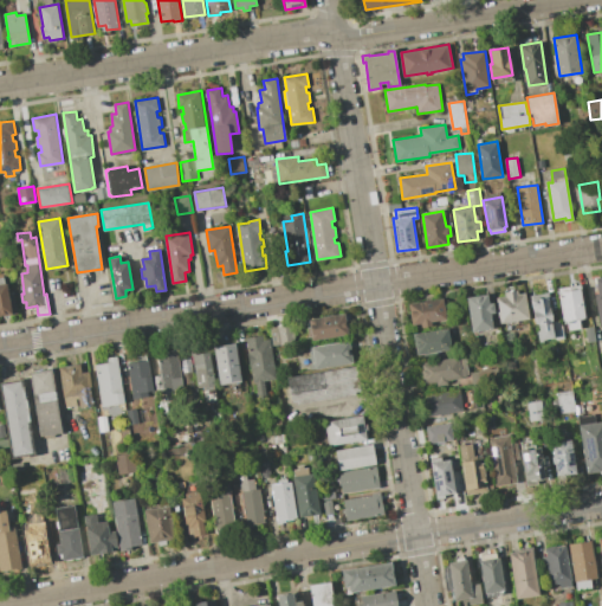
[(0,283),(7,283),(8,291),(14,290),(18,314),(0,316),(0,283)]
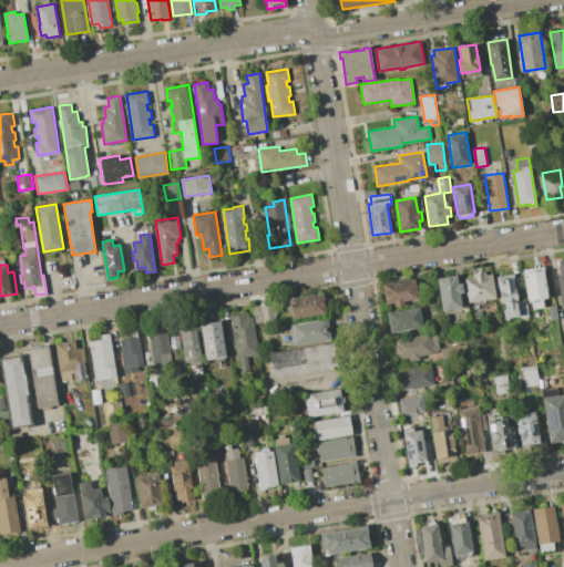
[(550,295),(544,265),(524,268),(529,299),(532,299),(534,308),(545,307),(543,296),(550,295)]
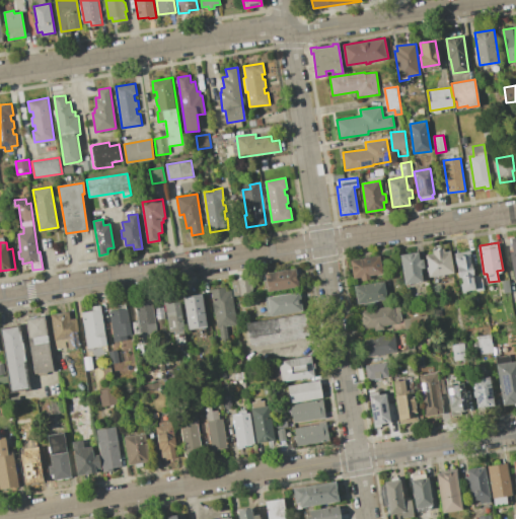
[(452,249),(445,250),(445,248),(433,250),(434,252),(427,253),(430,276),(455,272),(452,249)]
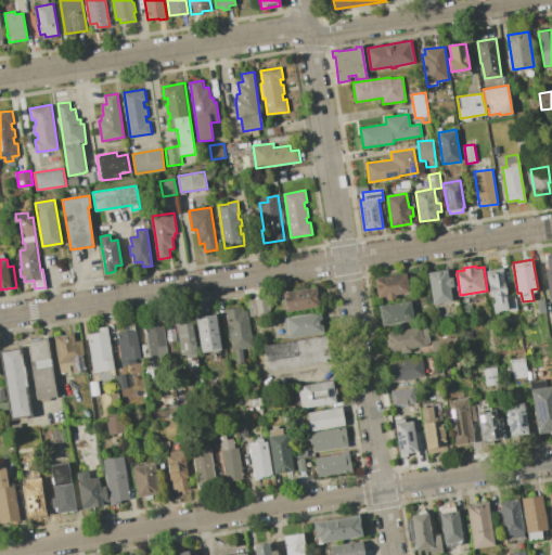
[(512,309),(511,311),(520,310),(517,295),(515,296),(514,293),(509,294),(504,267),(487,269),(495,312),(512,309)]
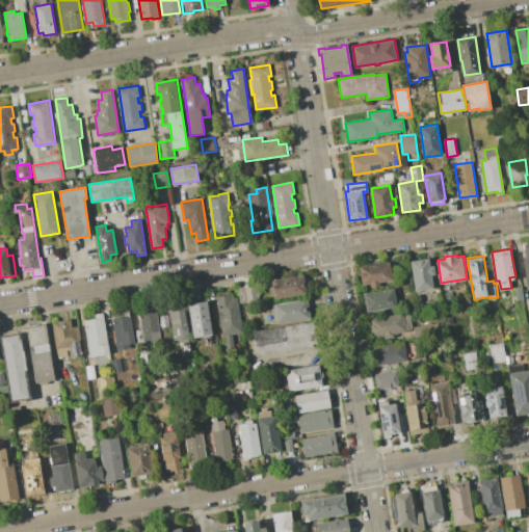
[(411,261),(429,258),(430,266),(433,265),(435,274),(431,274),(433,288),(415,291),(411,261)]
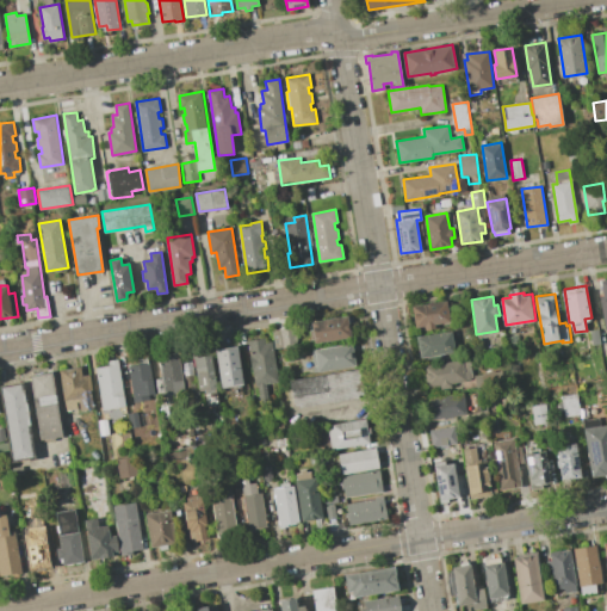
[(447,301),(451,322),(435,325),(435,328),(426,331),(426,326),(416,327),(413,307),(447,301)]
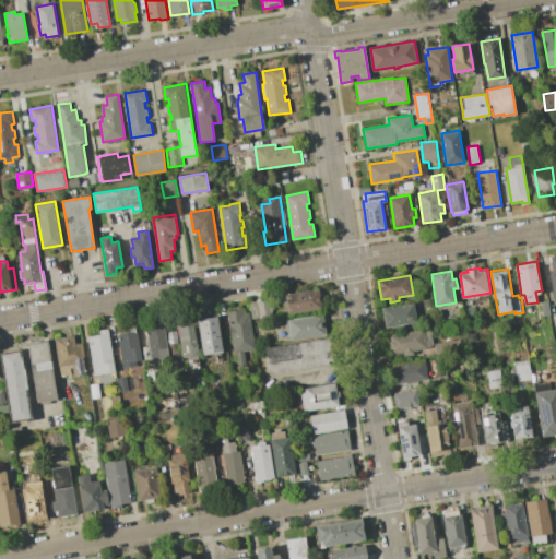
[(287,302),(286,295),(319,289),(321,308),(288,313),(288,310),(285,310),(284,302),(287,302)]
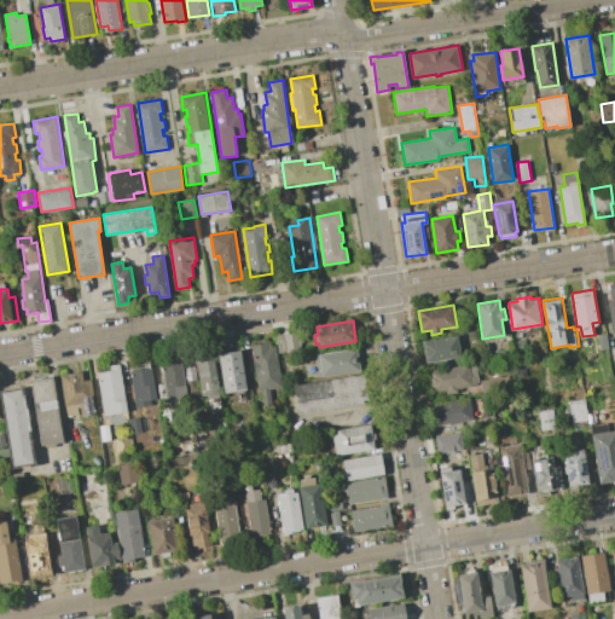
[(276,333),(299,329),(302,350),(279,353),(276,333)]
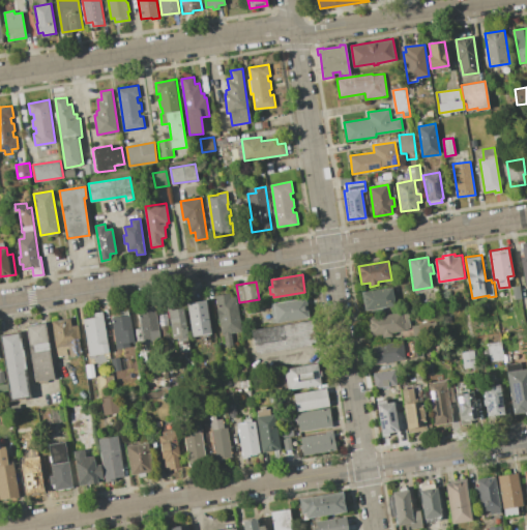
[(392,288),(396,305),(366,310),(362,292),(392,288)]
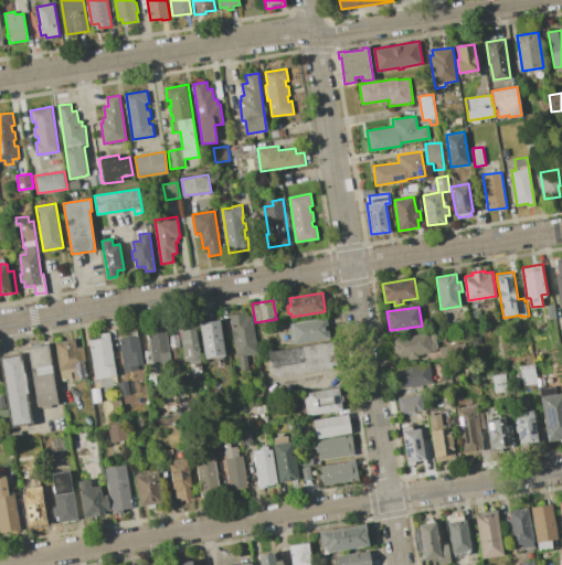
[(245,312),(246,317),(253,316),(258,353),(246,354),(250,371),(242,372),(240,355),(236,356),(230,315),(245,312)]
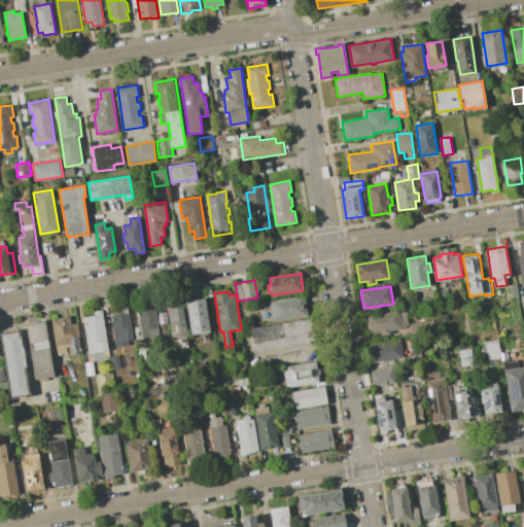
[(305,296),(308,315),(272,321),(269,302),(305,296)]
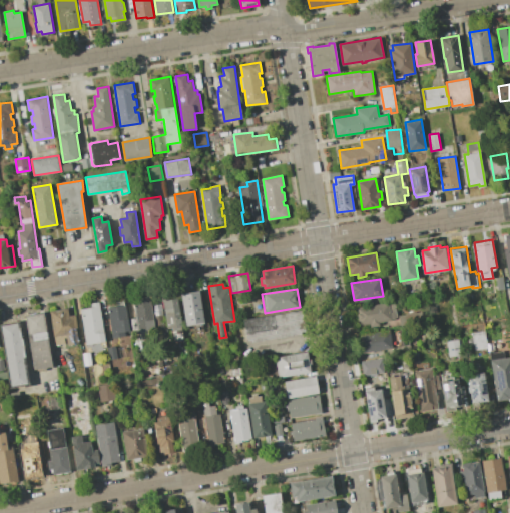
[(199,291),(204,323),(186,326),(181,294),(199,291)]
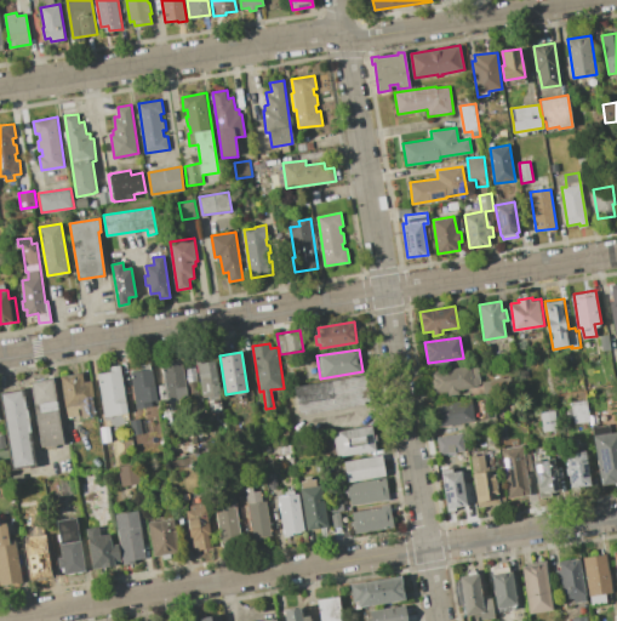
[(172,362),(172,359),(183,358),(188,397),(167,400),(163,363),(172,362)]
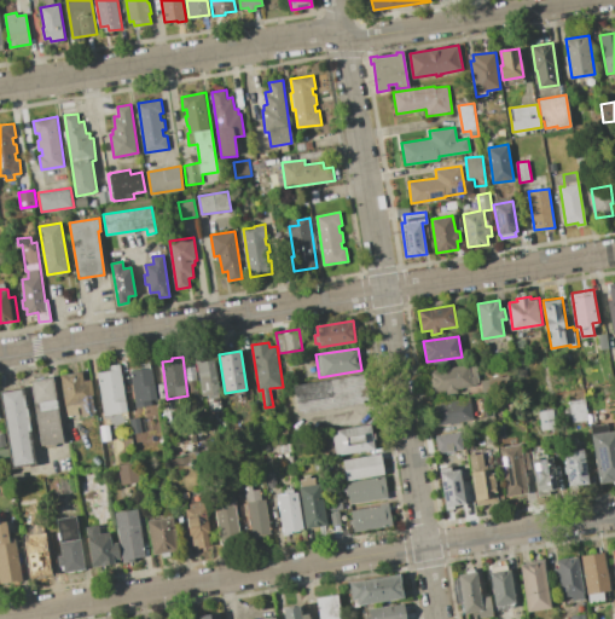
[(214,359),(220,393),(219,393),(220,405),(210,406),(209,398),(212,398),(210,394),(203,395),(197,362),(214,359)]
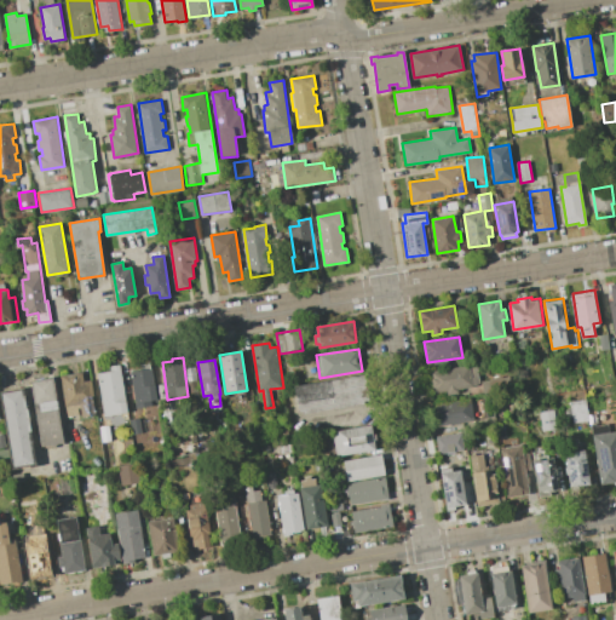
[(195,361),(201,391),(190,392),(185,362),(195,361)]
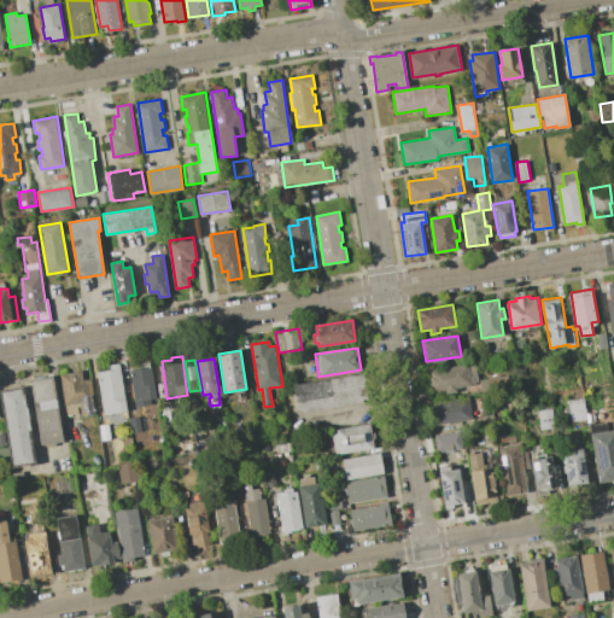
[(111,369),(110,365),(121,363),(128,410),(104,414),(98,372),(111,369)]
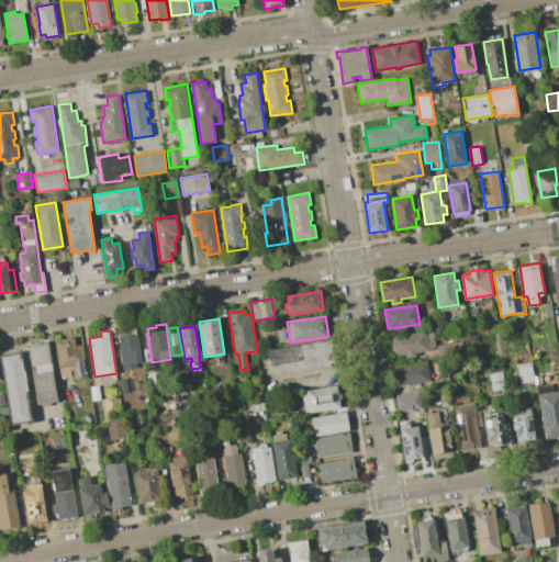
[(427,330),(427,333),(434,332),(436,347),(434,347),(434,349),(416,352),(416,356),(406,358),(406,355),(394,356),(391,337),(427,330)]
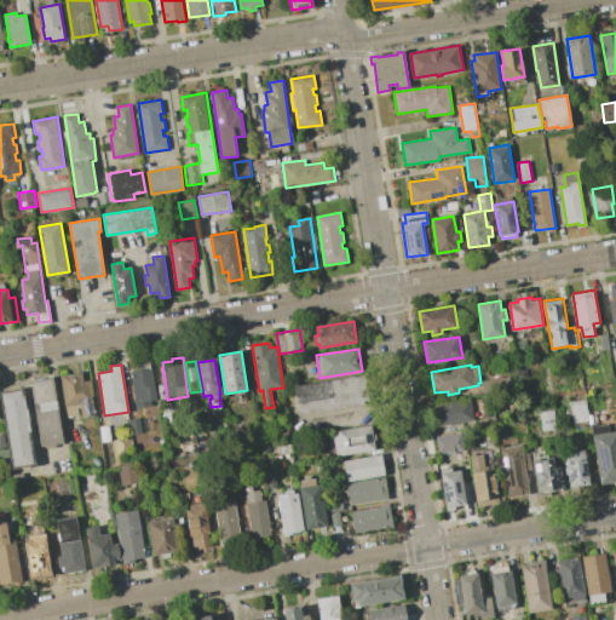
[(153,366),(157,399),(151,400),(153,406),(137,408),(131,369),(153,366)]
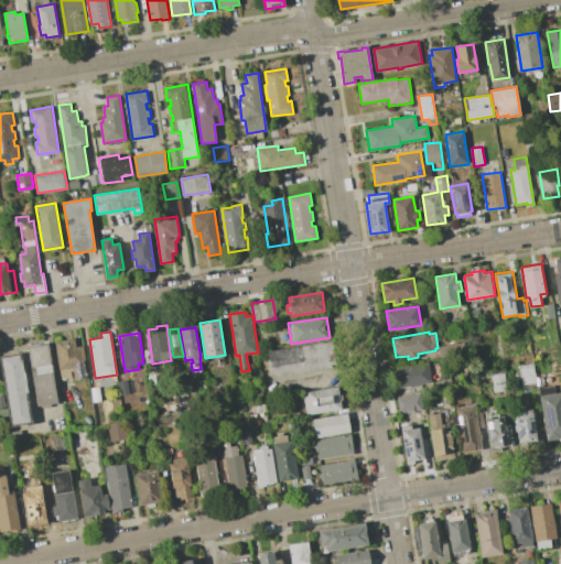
[(75,338),(76,347),(84,346),(88,377),(75,379),(75,377),(62,378),(56,342),(75,338)]
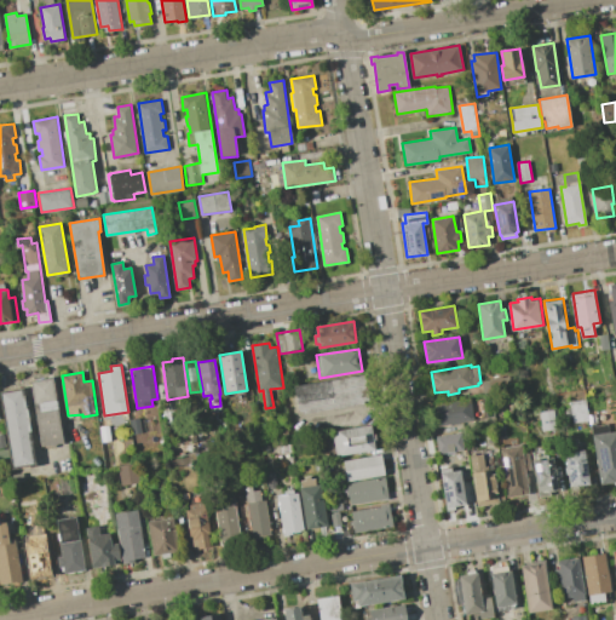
[(364,374),(369,400),(364,401),(364,403),(304,413),(304,411),(299,412),(294,385),(364,374)]
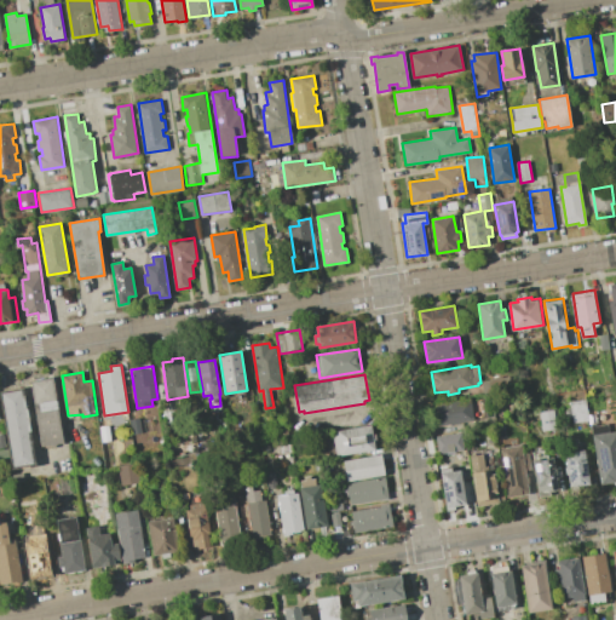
[(53,377),(63,442),(41,446),(32,380),(53,377)]
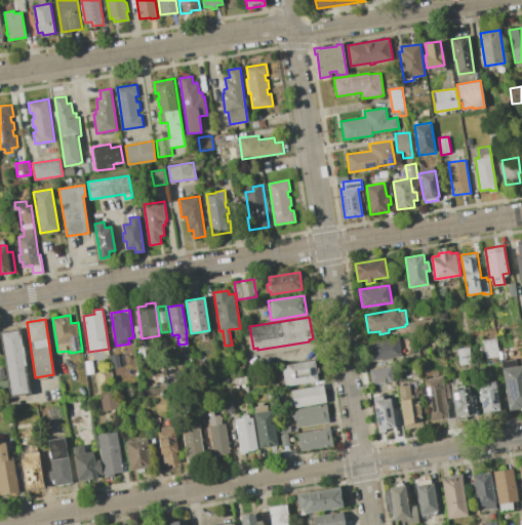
[(427,319),(429,330),(411,333),(409,322),(427,319)]
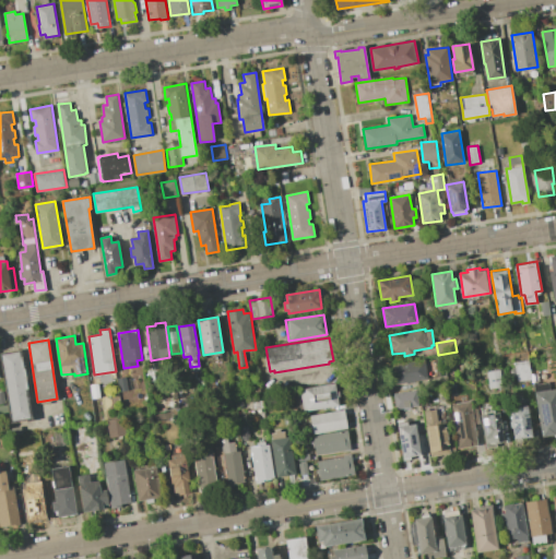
[(0,353),(22,349),(33,419),(11,423),(0,353)]
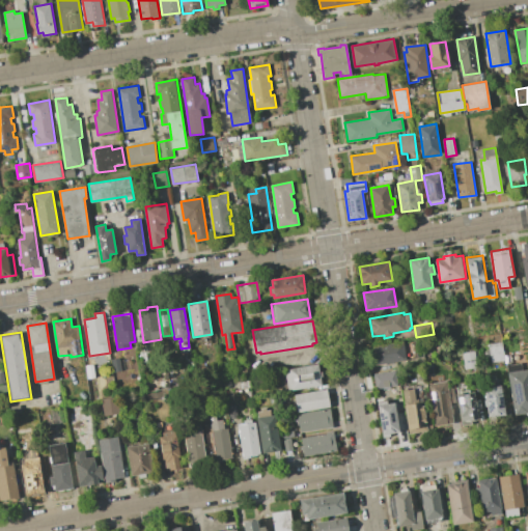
[(404,341),(407,360),(377,365),(373,346),(404,341)]
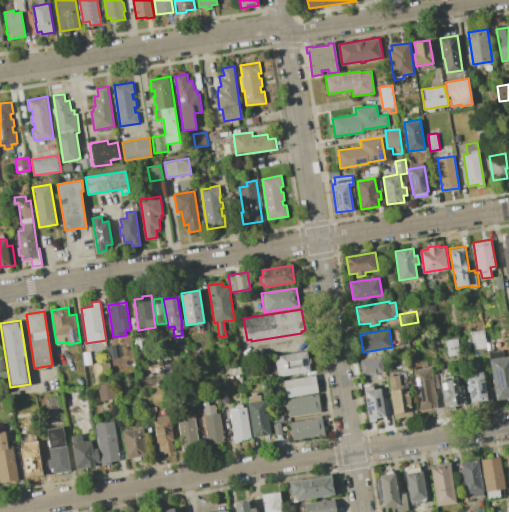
[(475,350),(488,348),(485,329),(472,331),(475,350)]
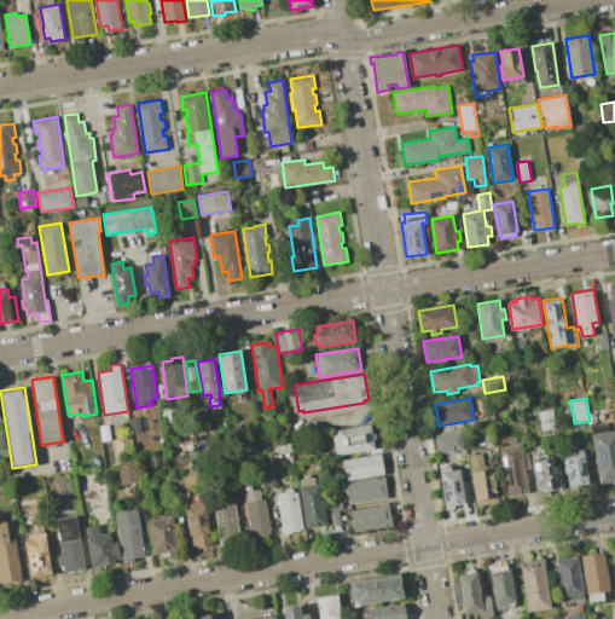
[(558,429),(555,409),(540,411),(544,432),(558,429)]
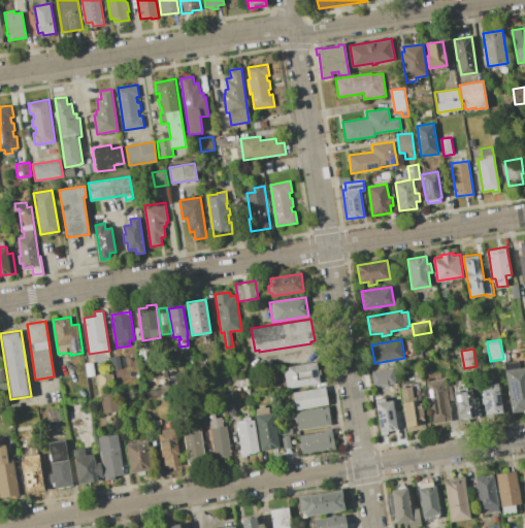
[(120,356),(121,368),(113,369),(112,357),(120,356)]
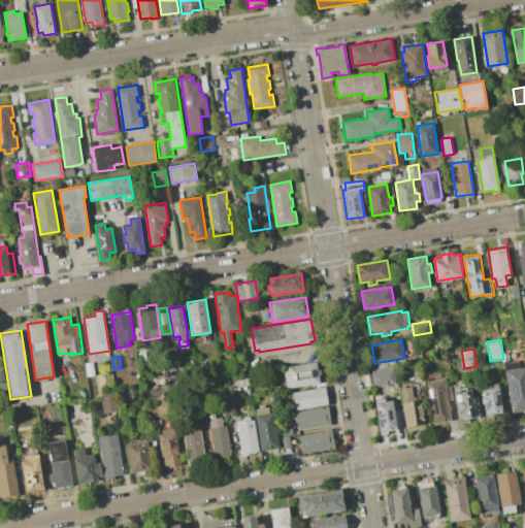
[(505,362),(511,361),(511,363),(520,362),(521,368),(524,367),(524,411),(515,414),(505,362)]
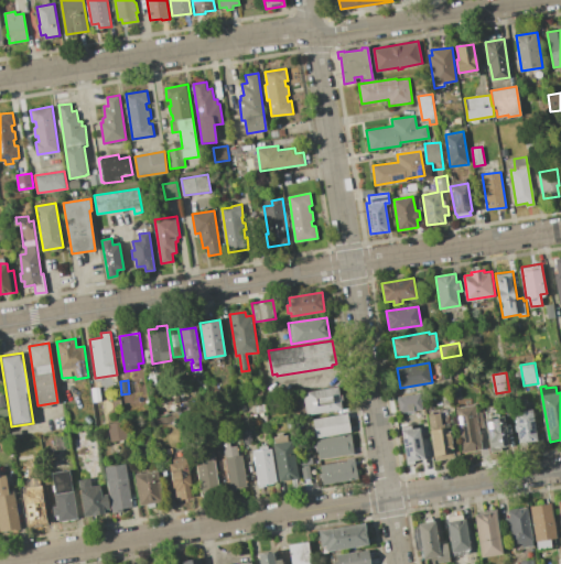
[(100,387),(101,400),(94,401),(92,388),(100,387)]
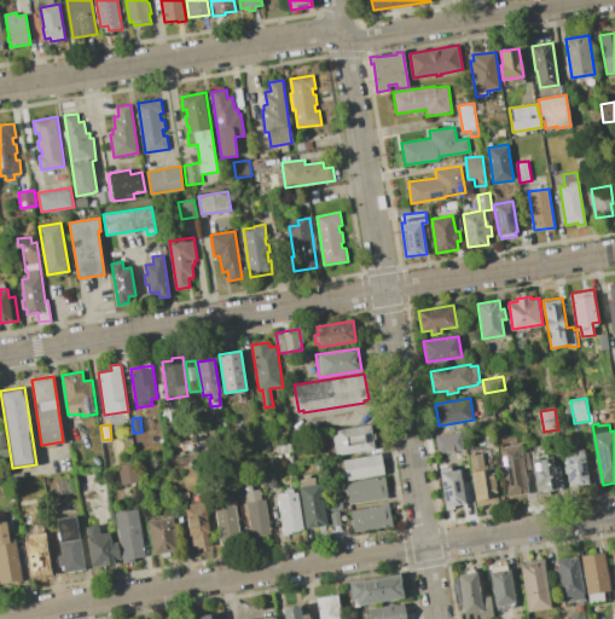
[(371,424),(375,449),(340,455),(340,452),(336,453),(332,431),(371,424)]
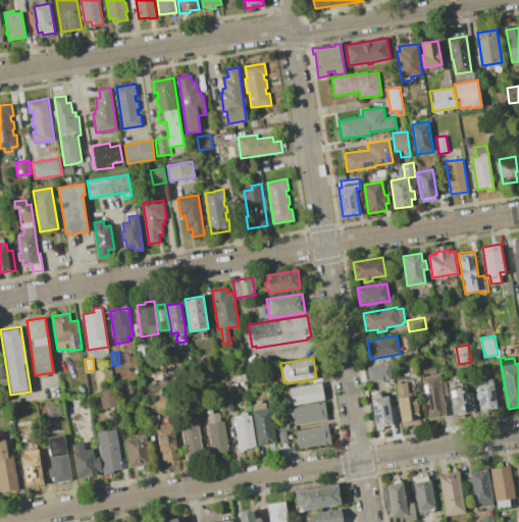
[(390,364),(392,378),(370,381),(368,367),(390,364)]
